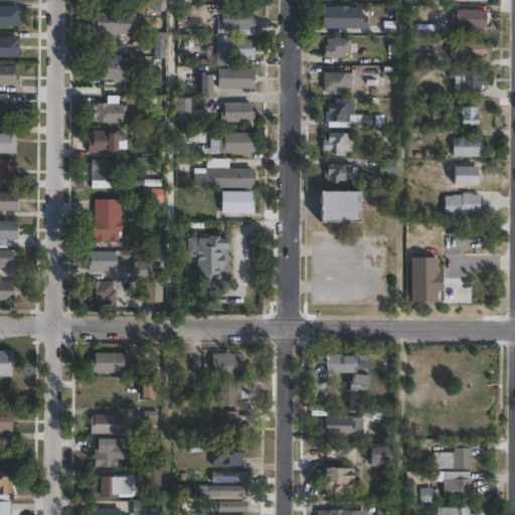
[(166,0),(166,11),(153,11),(154,4),(138,4),(138,0),(166,0)]
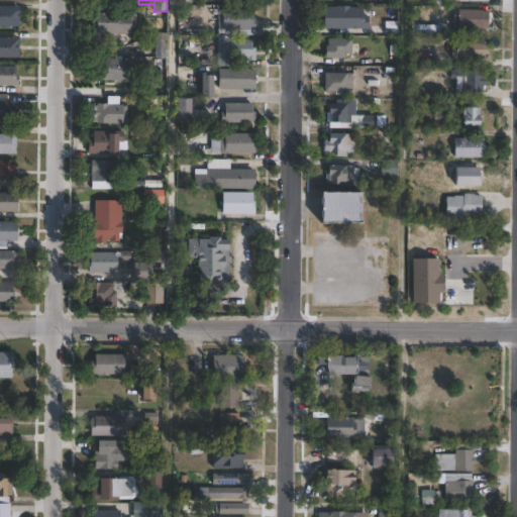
[(18,25),(0,25),(0,5),(18,6),(18,25)]
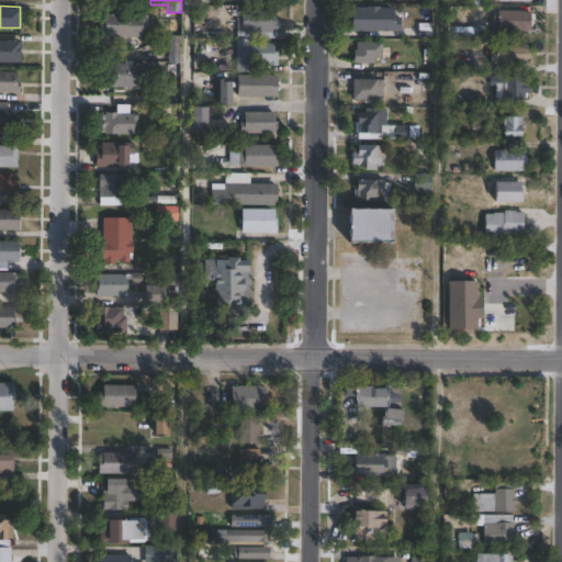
[(380,6),(380,7),(393,7),(393,17),(400,17),(400,31),(351,31),(351,7),(367,7),(367,6),(380,6)]
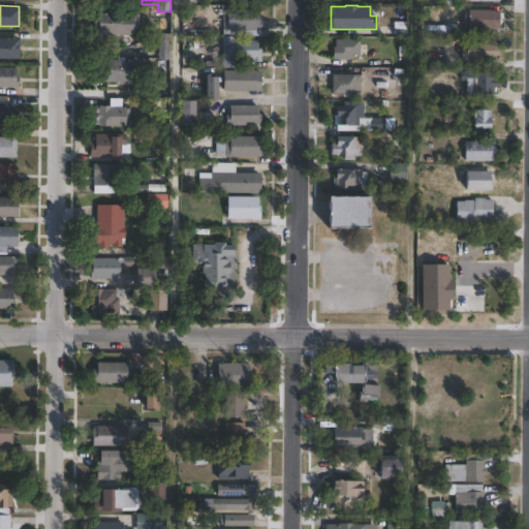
[(260,30),(223,29),(223,10),(227,10),(227,9),(260,9),(260,30)]
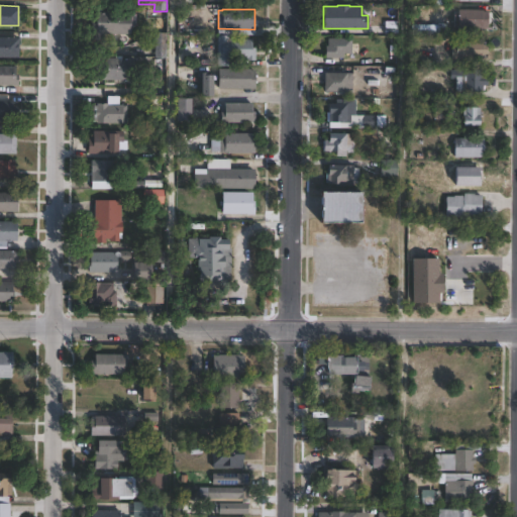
[(483,9),(483,10),(487,10),(487,27),(481,27),(481,29),(453,29),(454,14),(458,14),(458,9),(483,9)]
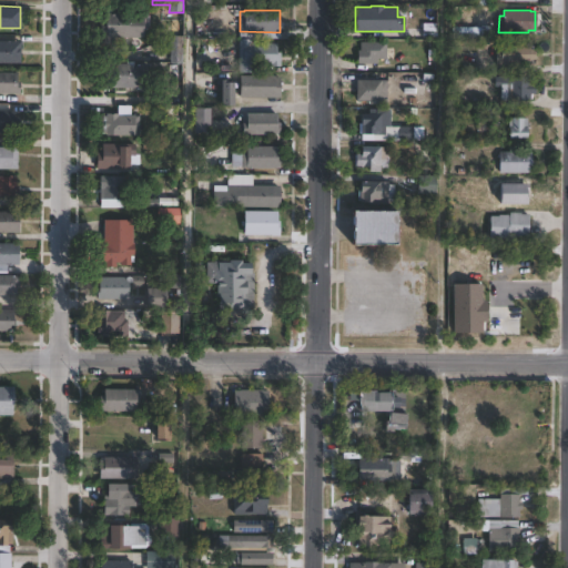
[(148,13),(146,28),(142,27),(142,37),(100,37),(100,23),(104,23),(104,12),(148,13)]
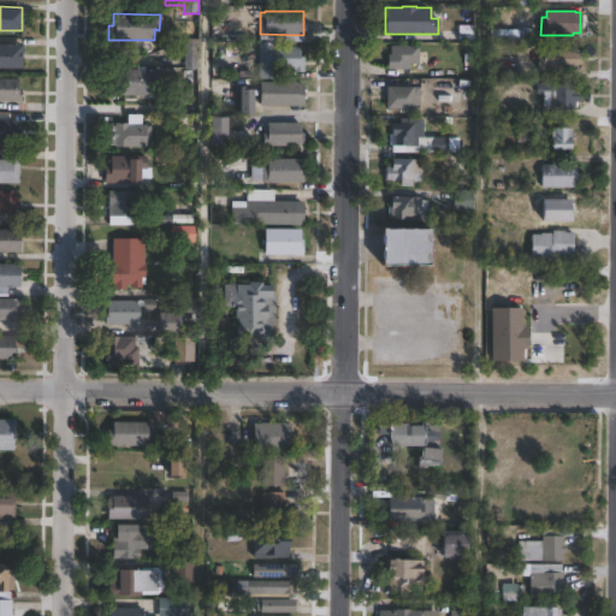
[(532,43),(491,43),(491,30),(531,30),(532,43)]
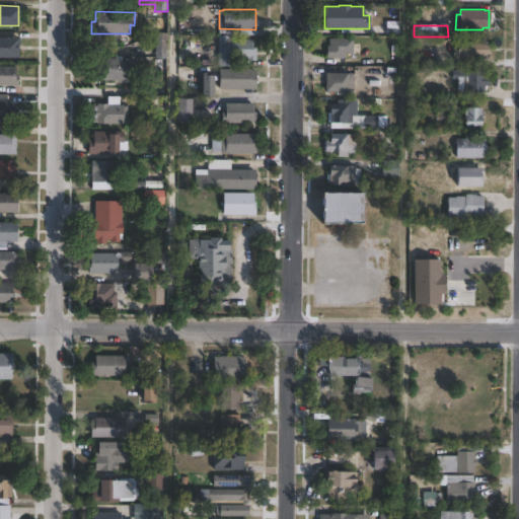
[(167,32),(166,71),(154,71),(155,32),(167,32)]
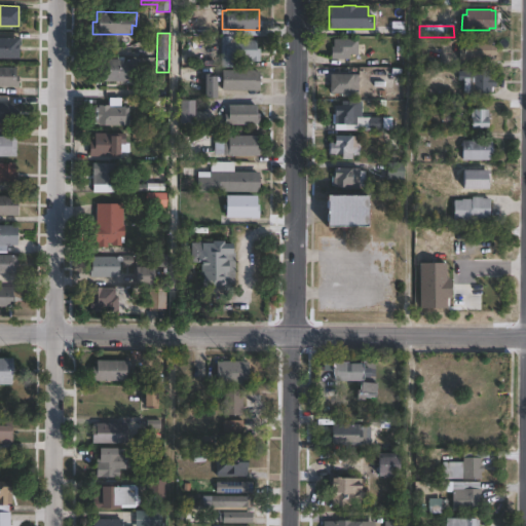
[(259,47),(259,61),(232,61),(232,66),(221,66),(222,35),(232,35),(232,39),(255,40),(255,47),(259,47)]
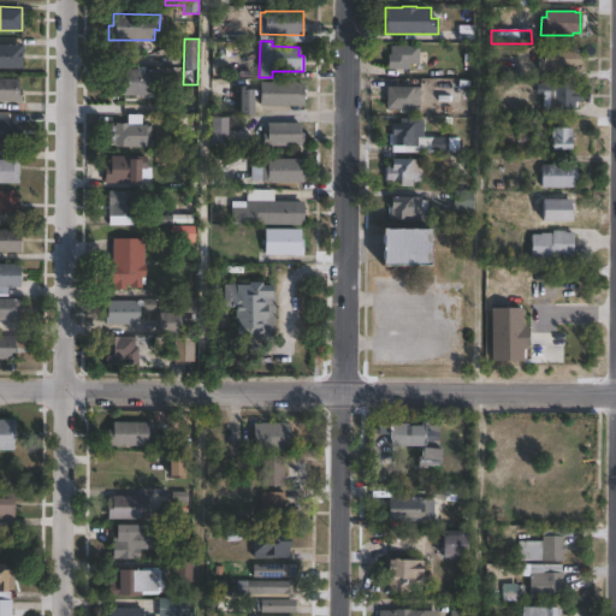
[(0,43),(22,45),(22,69),(0,67),(0,43)]
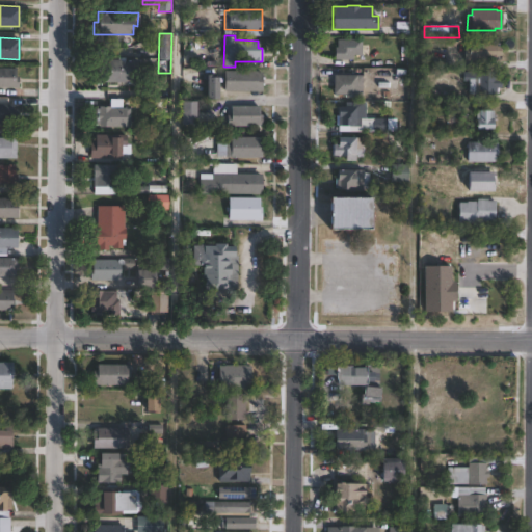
[(353,59),(335,59),(335,47),(337,47),(337,38),(362,38),(362,55),(353,55),(353,59)]
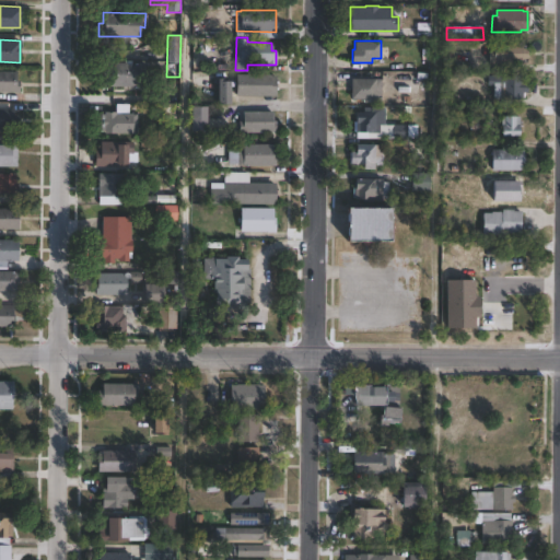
[(527,48),(527,63),(489,63),(489,50),(494,50),(494,43),(522,43),(522,48),(527,48)]
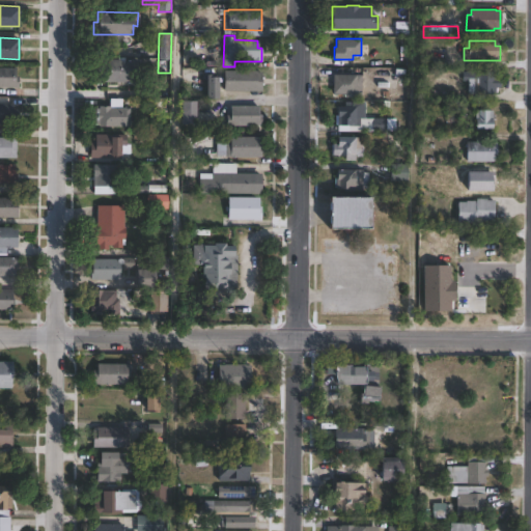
[(119,58),(119,60),(132,60),(132,82),(95,82),(95,70),(98,70),(98,58),(119,58)]
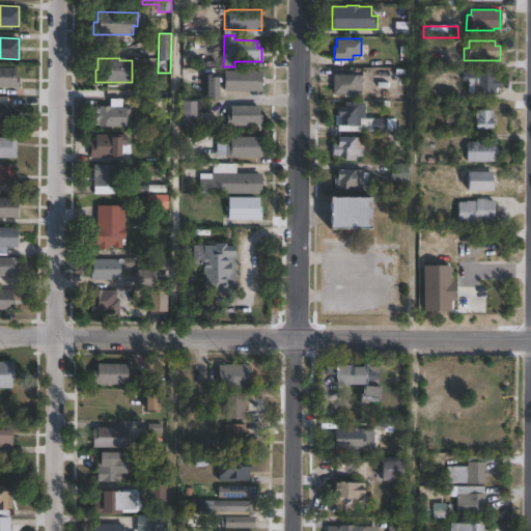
[(0,66),(15,67),(15,76),(18,76),(18,87),(0,87),(0,66)]
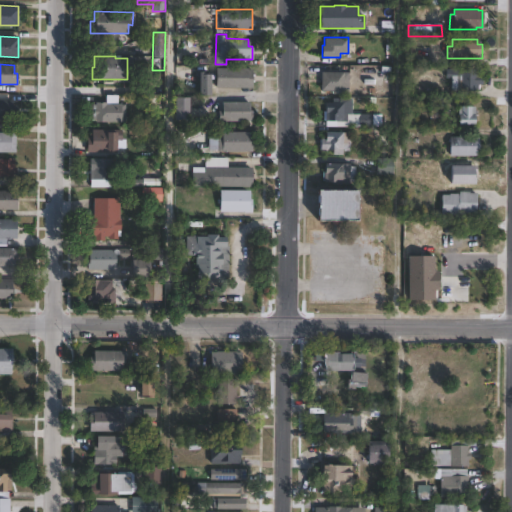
[(252,69),(252,88),(216,87),(216,67),(247,67),(247,69),(252,69)]
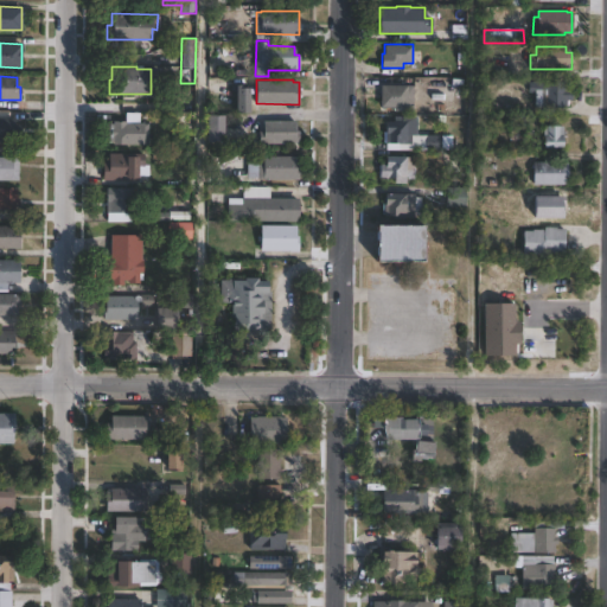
[(567,81),(567,88),(573,88),(573,100),(567,100),(567,108),(535,108),(535,93),(529,93),(529,82),(544,82),(544,81),(567,81)]
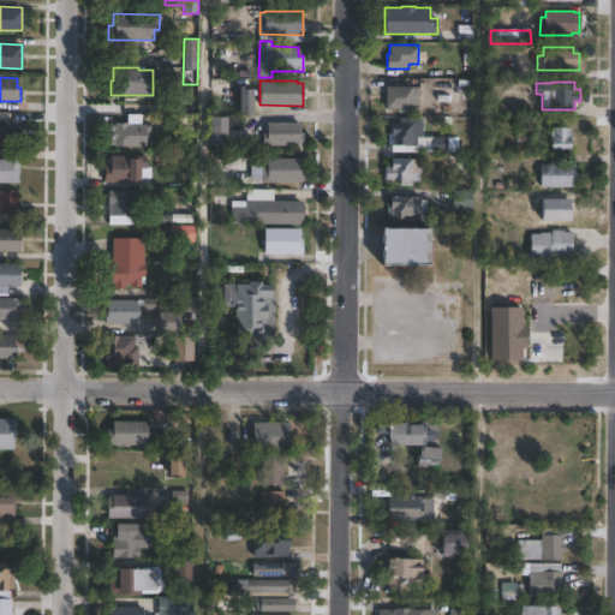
[(244,85),(244,88),(252,88),(252,113),(238,113),(238,85),(244,85)]
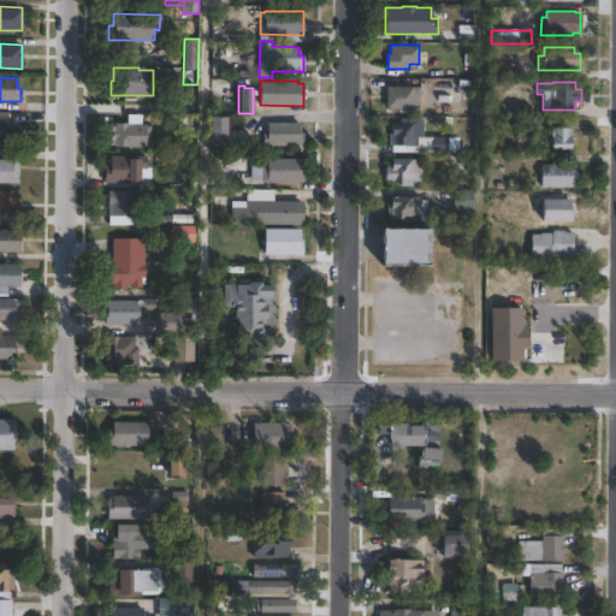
[(419,87),(419,112),(401,112),(401,110),(386,110),(386,86),(419,87)]
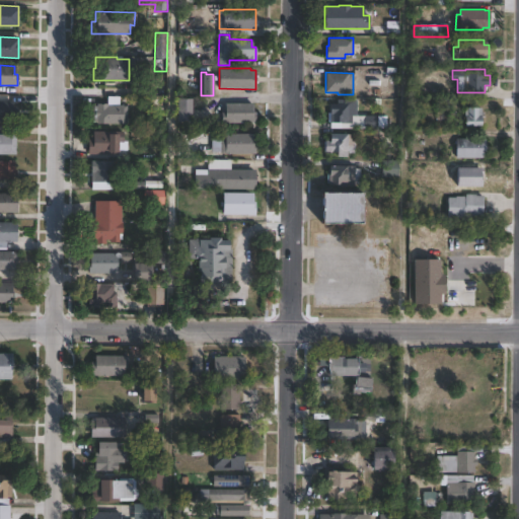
[(191,119),(177,119),(176,97),(191,97),(191,119)]
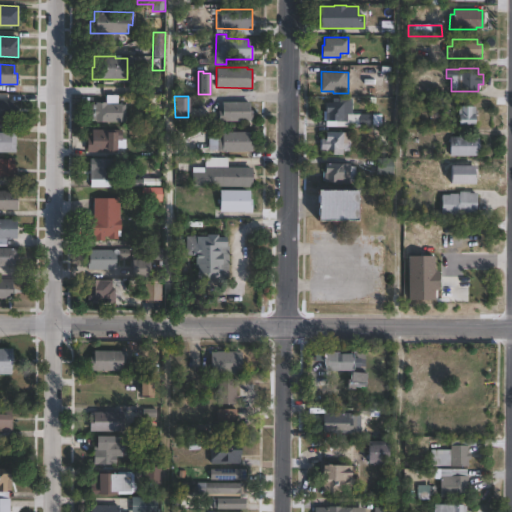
[(352,98),(351,114),(347,114),(347,122),(336,122),(336,120),(324,120),(325,98),(352,98)]
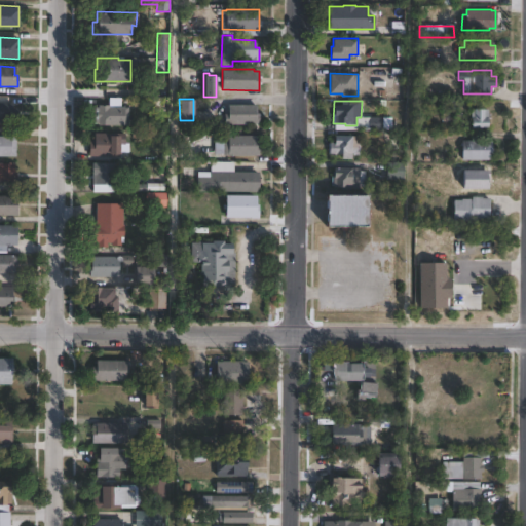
[(0,102),(11,102),(11,108),(17,108),(17,119),(10,119),(10,123),(0,122),(0,102)]
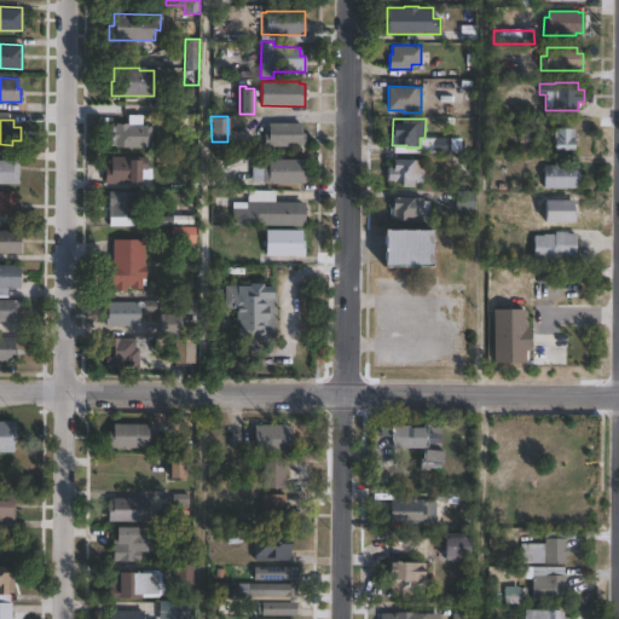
[(139,122),(139,125),(150,125),(150,148),(114,148),(115,139),(113,139),(113,131),(115,131),(115,122),(139,122)]
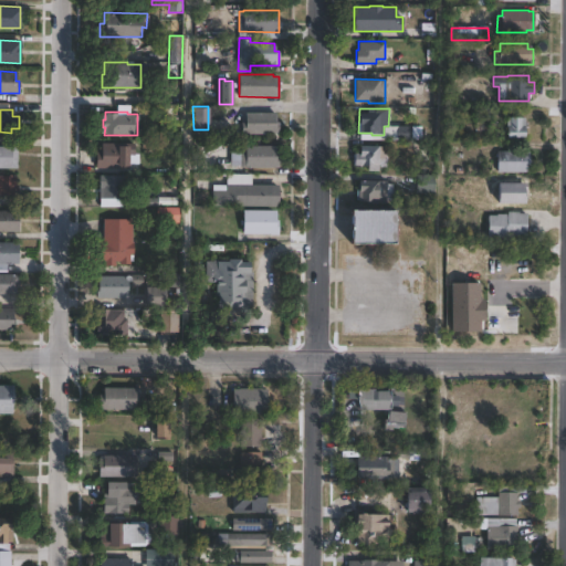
[(275,113),(275,122),(279,122),(279,134),(252,133),(252,113),(275,113)]
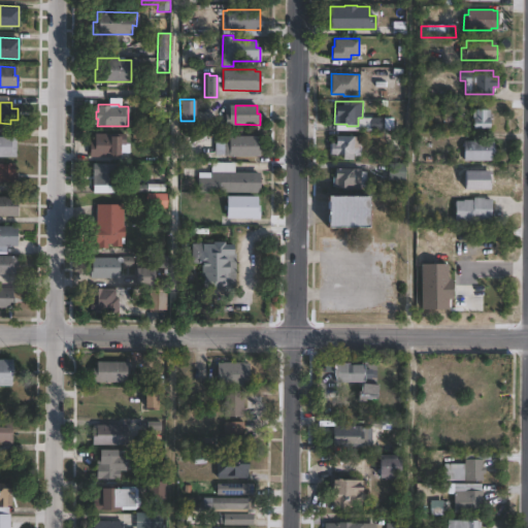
[(486,108),(486,109),(490,109),(490,128),(472,129),(472,109),(475,109),(475,108),(486,108)]
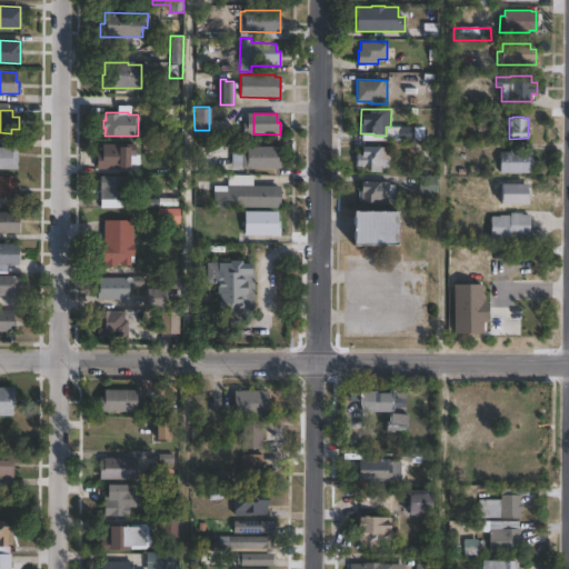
[(423,141),(399,141),(399,127),(423,127),(423,141)]
